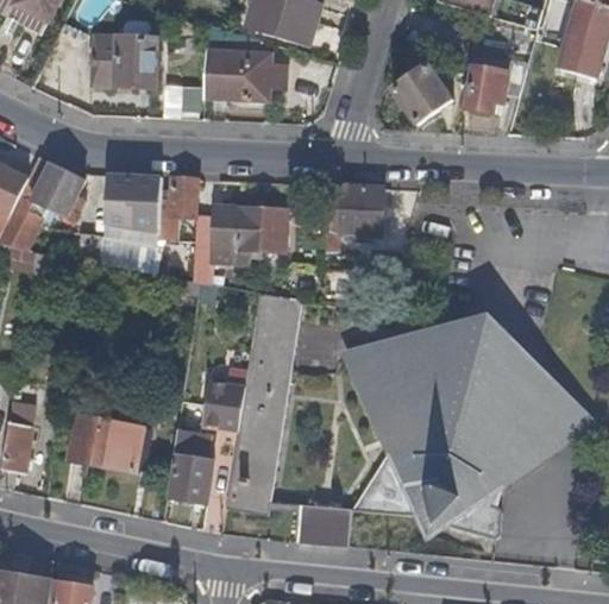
[(19,0),(48,16),(55,0),(19,0)]
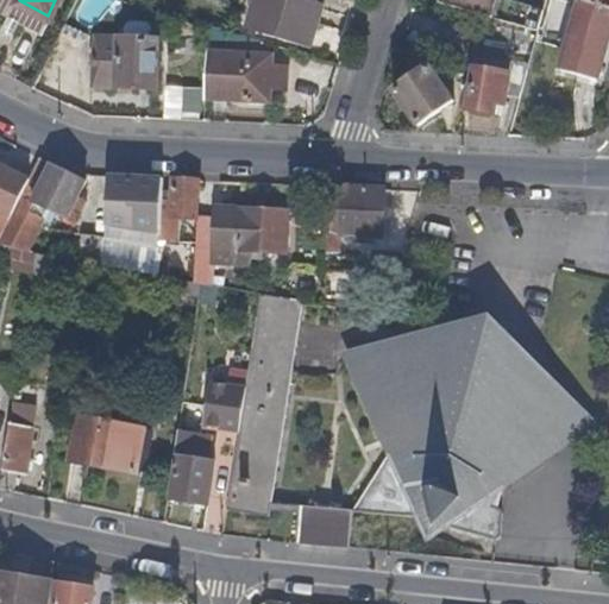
[(308,43),(319,1),(315,0),(250,0),(244,25),(308,43)]
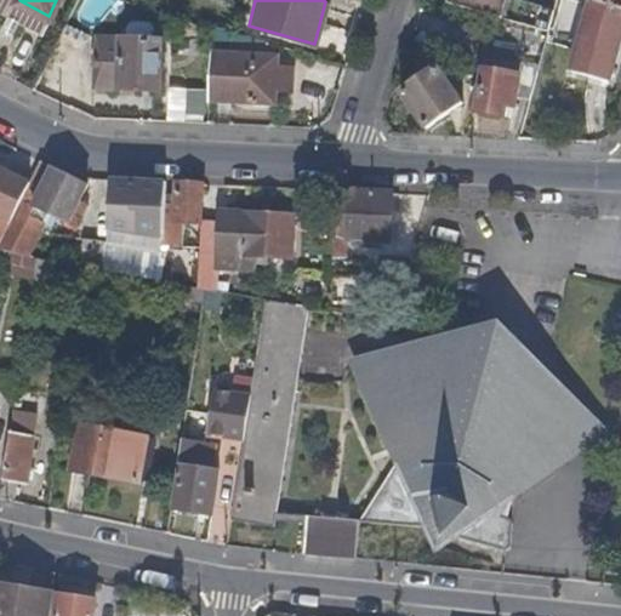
[(449,0),(449,1),(491,13),(551,30),(557,9),(525,1),(525,0),(449,0)]
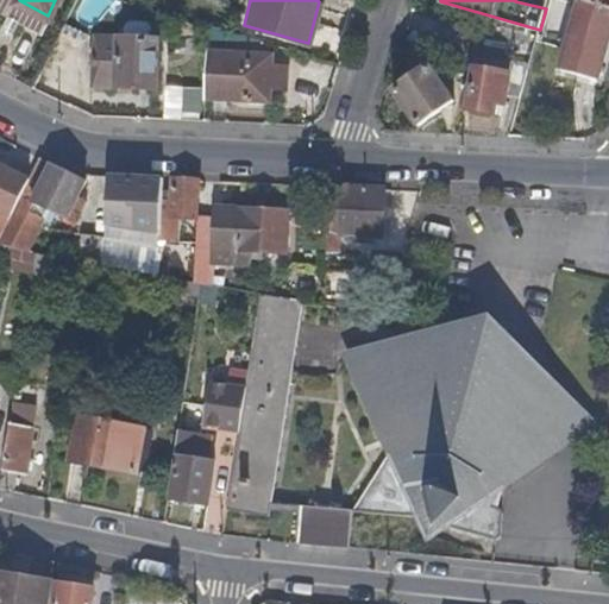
[(598,77),(608,36),(608,4),(595,0),(579,0),(560,68),(598,77)]
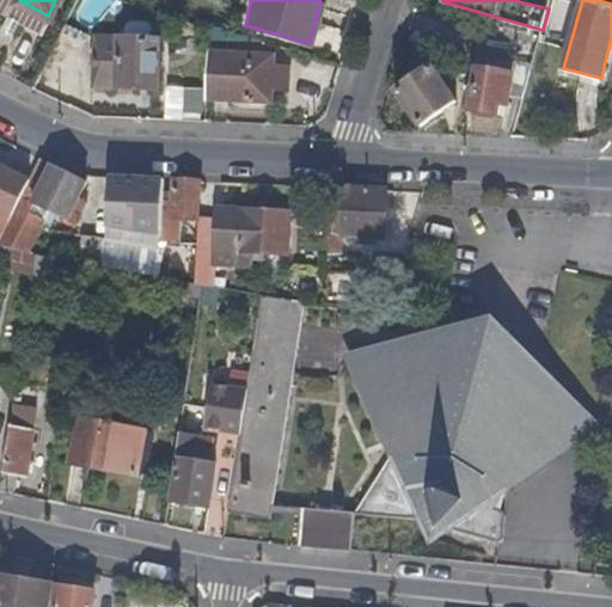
[(120,83),(121,35),(96,34),(95,83),(120,83)]
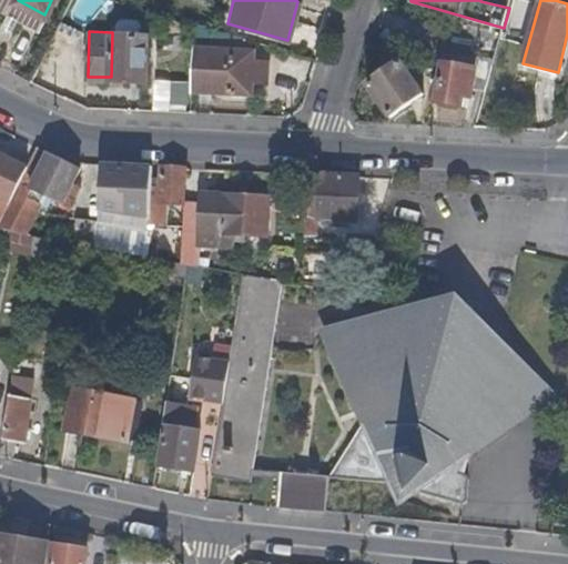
[(145,78),(148,33),(112,32),(111,77),(145,78)]
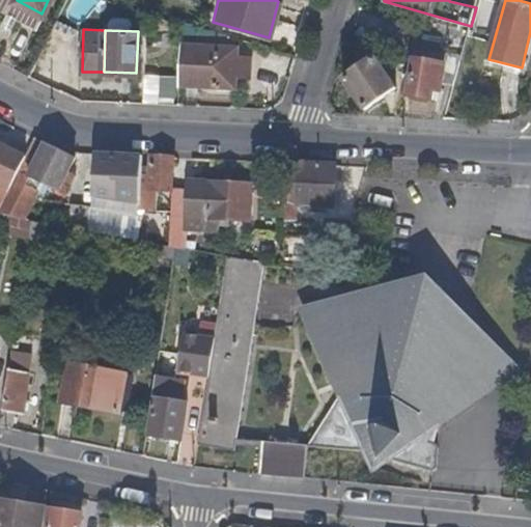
[(180,44),(178,83),(231,86),(232,76),(247,76),(248,56),(234,55),(234,47),(180,44)]
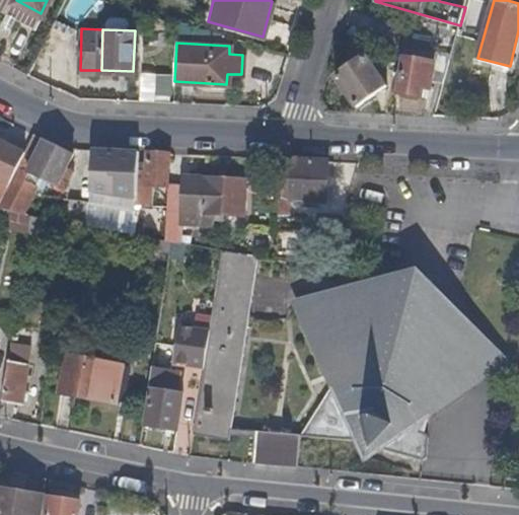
[(357,102),(386,83),(366,54),(364,56),(358,47),(346,54),(348,57),(342,61),(346,67),(337,74),(357,102)]
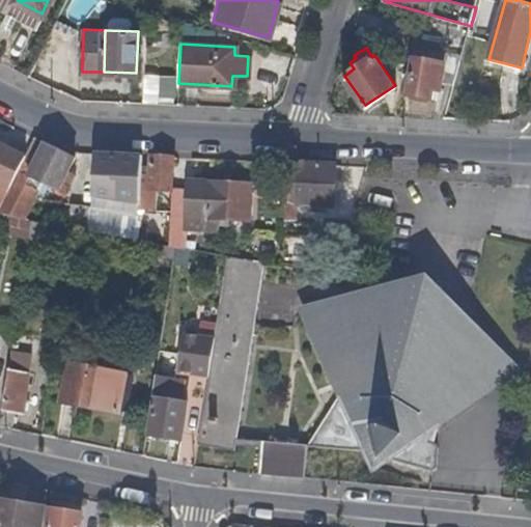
[(444,80),(453,83),(462,55),(445,50),(443,61),(416,55),(408,92),(432,96),(435,85),(442,87),(444,80)]
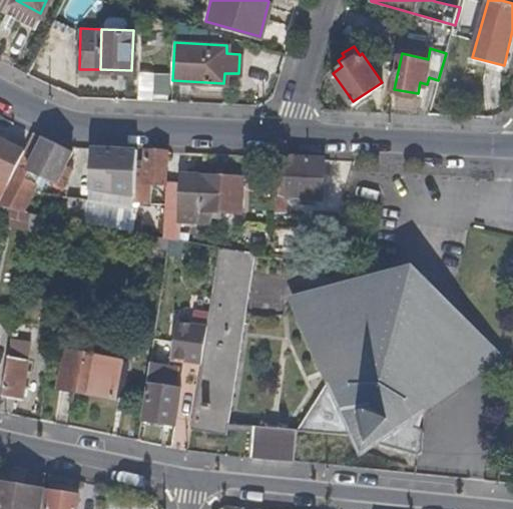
[(140,67),(139,91),(169,92),(170,68),(140,67)]
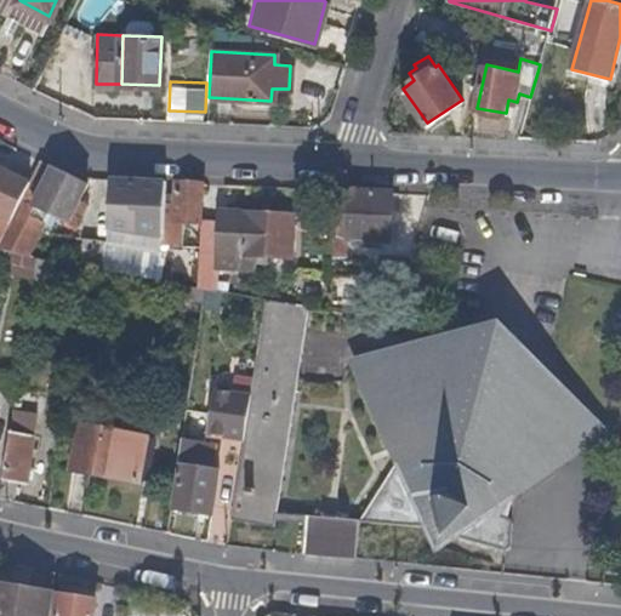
[(0,234),(0,245),(24,252),(45,212),(66,222),(85,182),(69,174),(38,158),(27,180),(9,218),(0,234)]
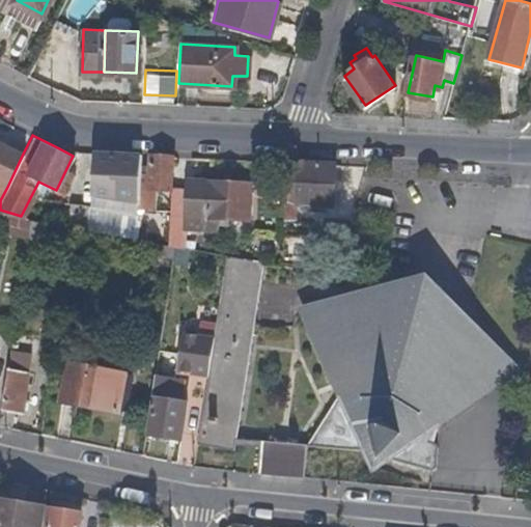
[(0,183),(7,187),(23,154),(0,142),(0,183)]
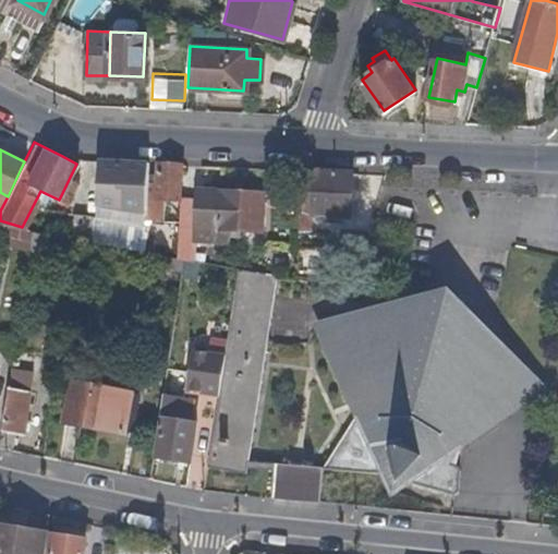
[(180,196),(180,194),(181,161),(97,157),(94,204),(145,207),(145,213),(159,214),(159,195),(180,196)]
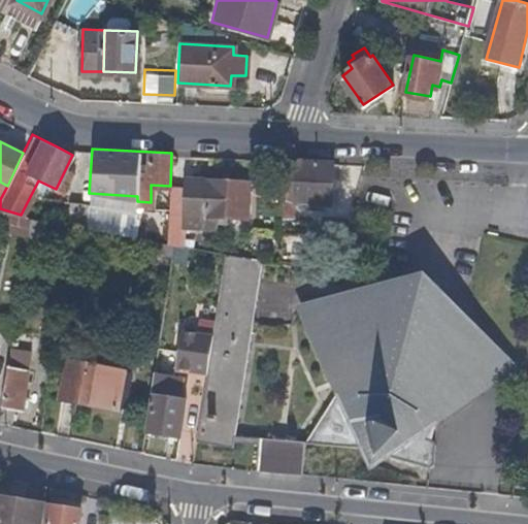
[(330,204),(332,161),(283,158),(279,217),(293,217),(294,201),(330,204)]
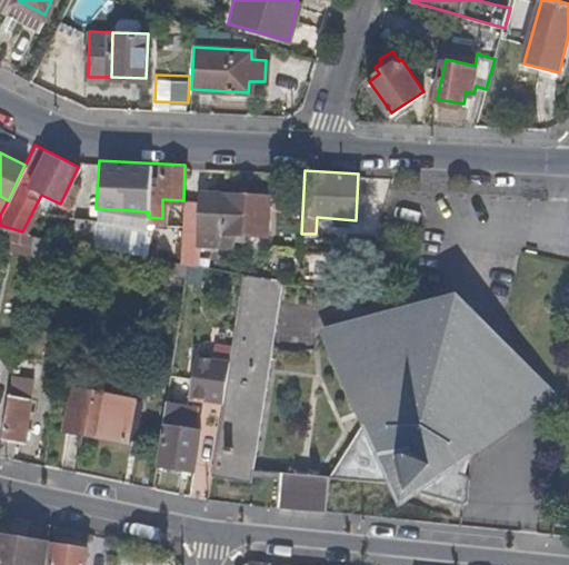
[(180,261),(200,265),(200,230),(266,231),(268,192),(203,189),(202,199),(183,198),(183,200),(180,261)]
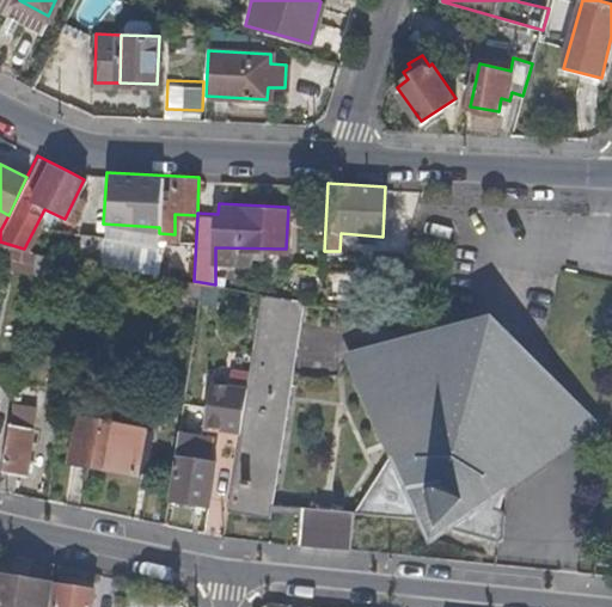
[(0,268),(31,276),(35,252),(0,244),(0,268)]
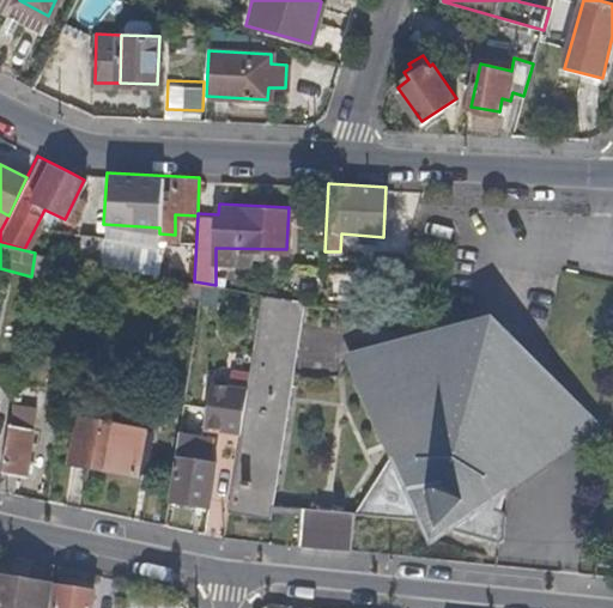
[(80,284),(84,261),(35,253),(31,277),(80,284)]
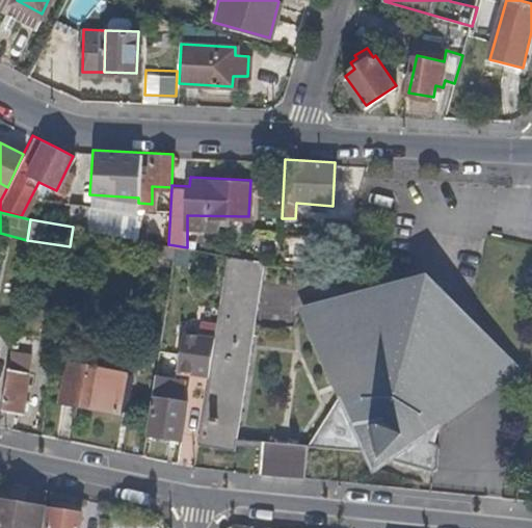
[(246,386),(256,316),(263,269),(264,261),(227,254),(215,337),(209,375),(200,444),(236,450),(246,386)]
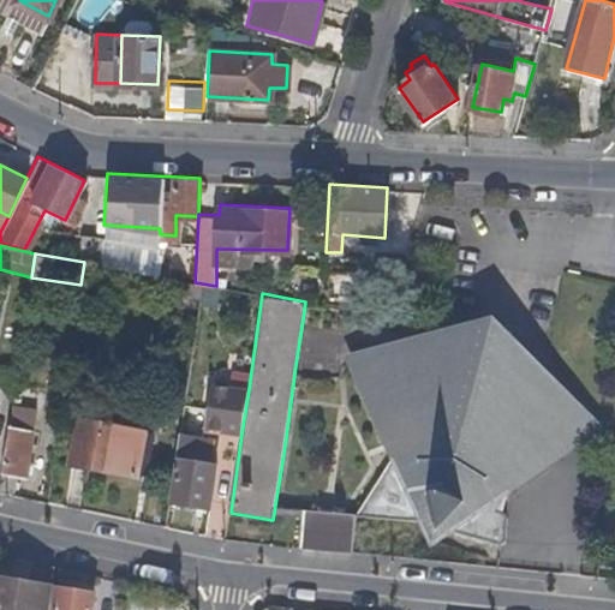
[(532,468),(590,425),(581,417),(579,419),(562,400),(539,383),(518,371),(503,365),(482,358),(466,353),(451,351),(427,351),(399,354),(377,358),(368,360),(366,359),(356,363),(368,393),(395,454),(360,514),(419,518),(457,528),(505,543),(507,510),(501,510),(502,486),(508,486),(532,468)]
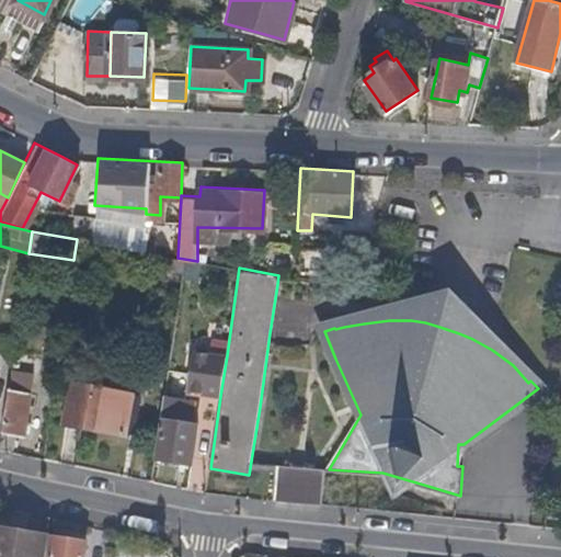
[(0,367),(11,371),(15,344),(0,340),(0,367)]
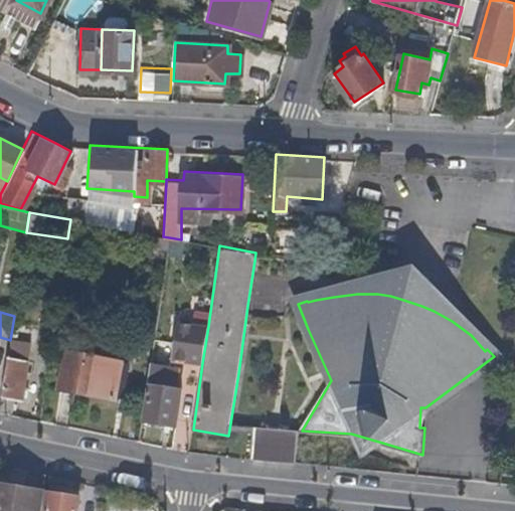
[(202,363),(208,326),(178,323),(175,343),(175,359),(202,363)]
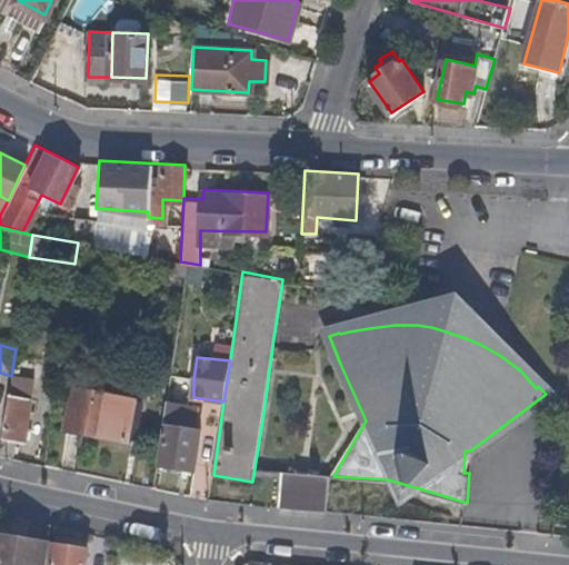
[(193,397),(193,379),(170,376),(167,403),(197,406),(193,397)]
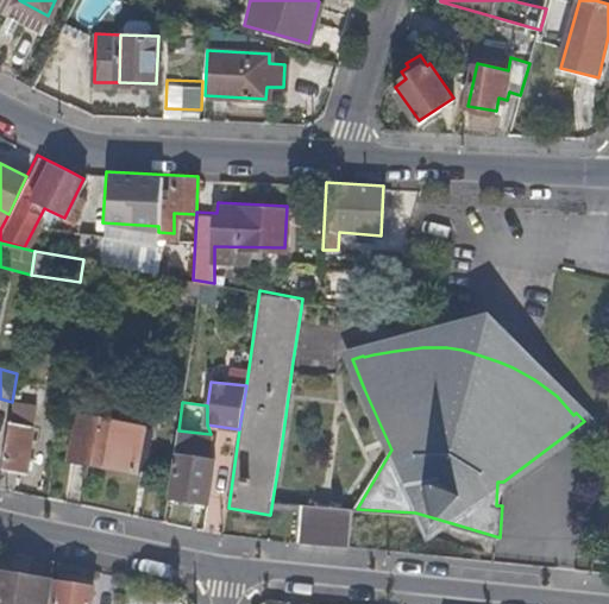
[(26,472),(36,411),(12,408),(0,480),(0,485),(14,489),(16,471),(26,472)]
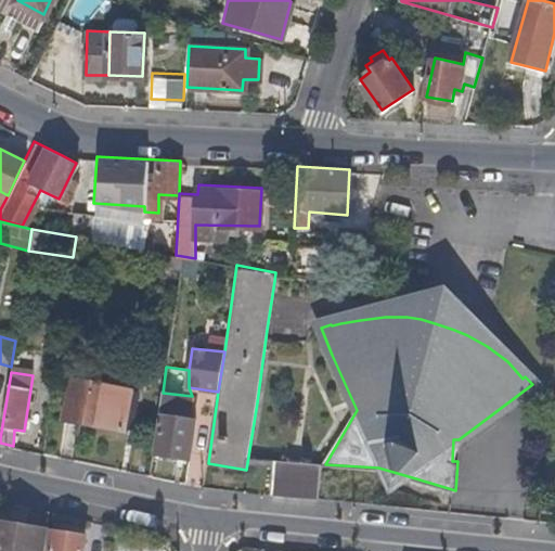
[(126,430),(131,388),(69,377),(63,418),(126,430)]
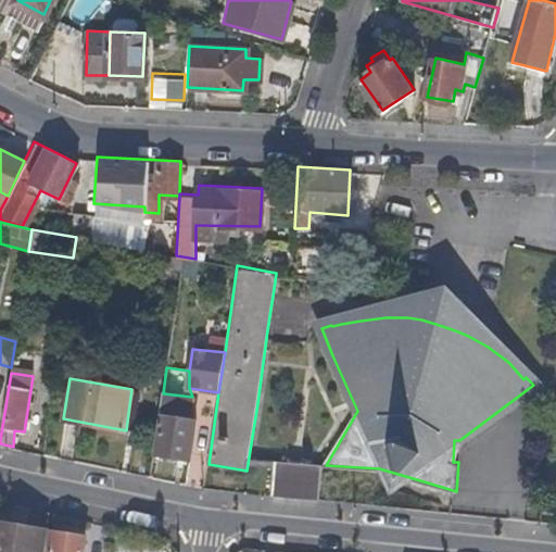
[(189,418),(192,397),(163,393),(160,414),(163,415),(158,451),(189,458),(194,421),(189,418)]
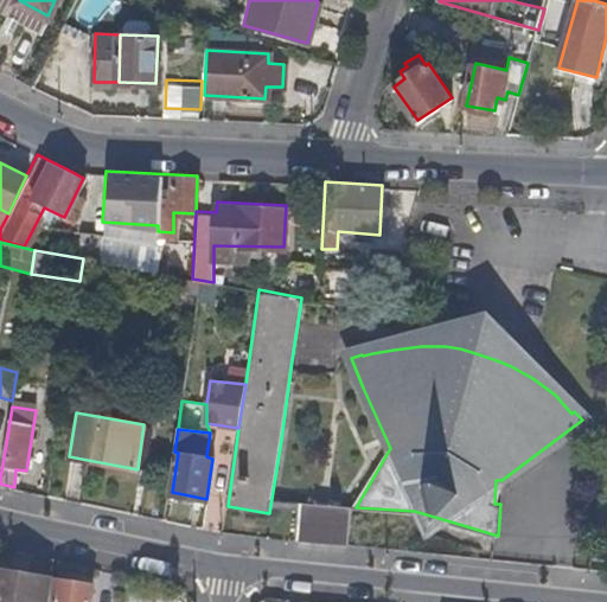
[(315,540),(319,504),(300,503),(296,538),(315,540)]
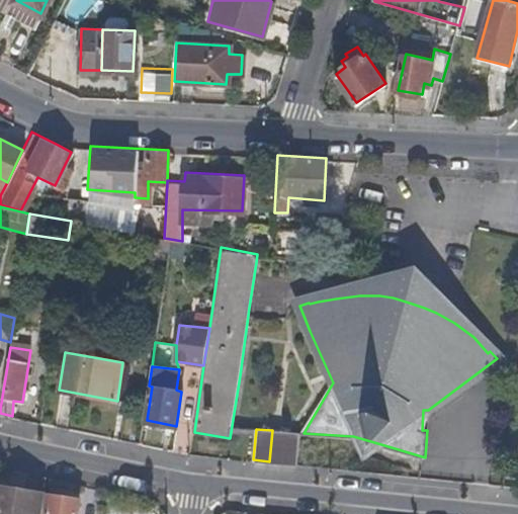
[(285,462),(287,432),(272,430),(269,461),(285,462)]
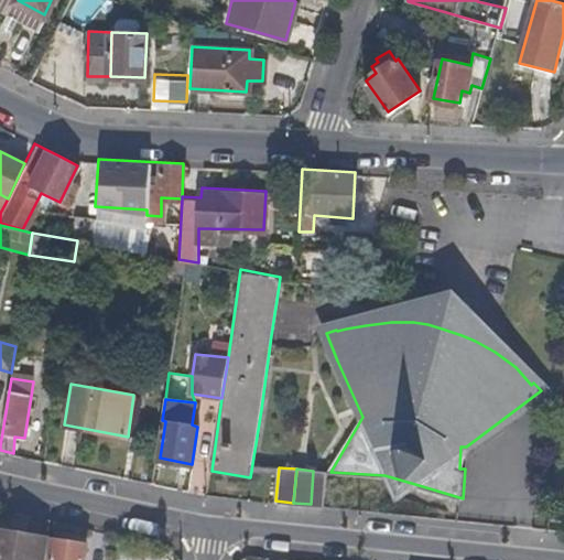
[(325,505),(327,472),(313,471),(311,504),(325,505)]
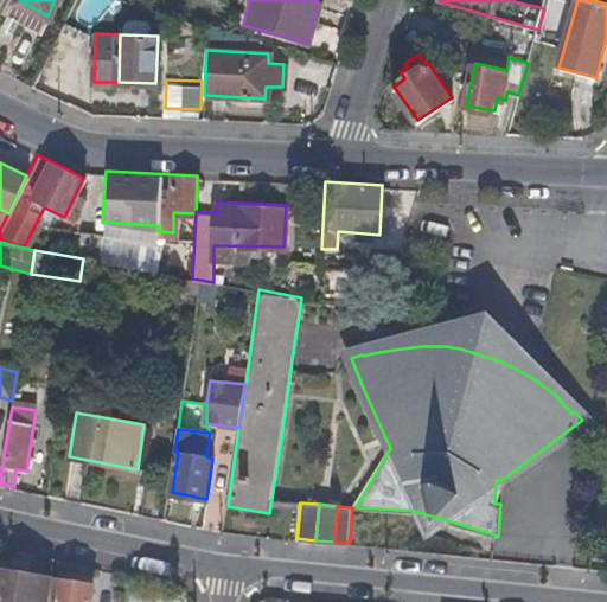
[(0,601),(48,601),(51,577),(0,569),(0,601)]
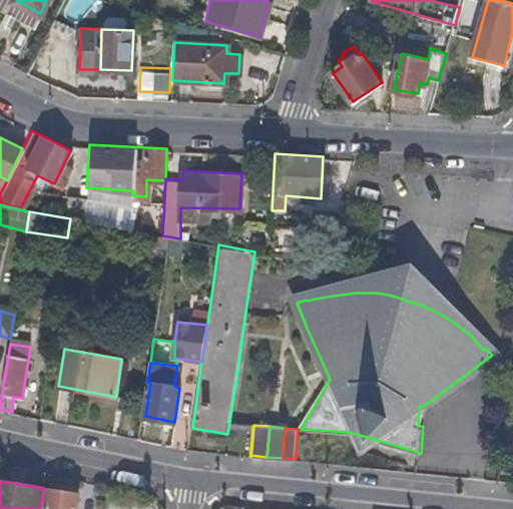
[(77,508),(79,493),(48,489),(45,508),(77,508)]
